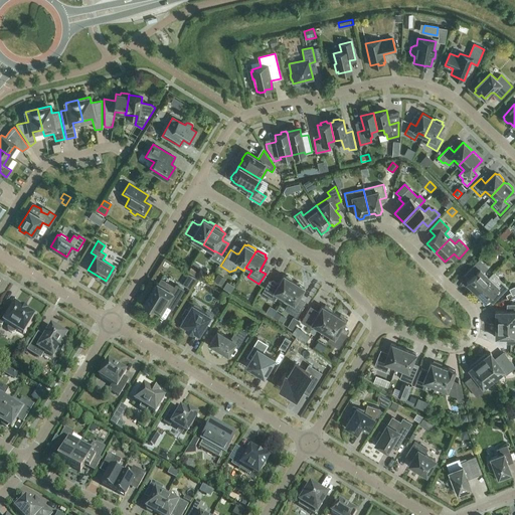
[(466,283),(476,292),(489,278),(483,273),(487,268),(479,260),(470,270),(475,274),(466,283)]
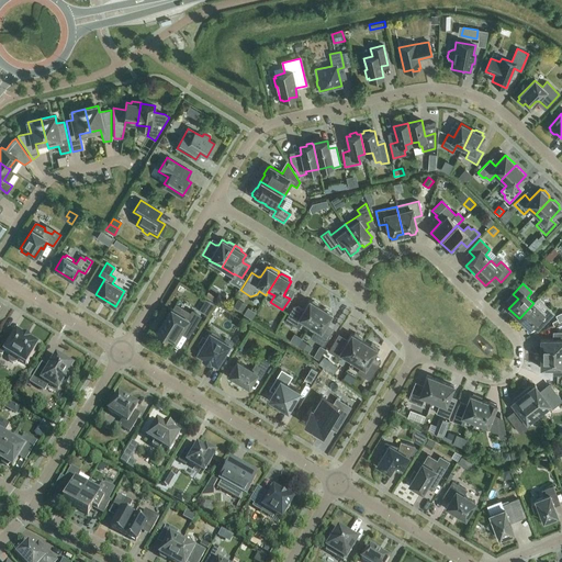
[(217,290),(211,285),(209,291),(215,295),(217,290)]
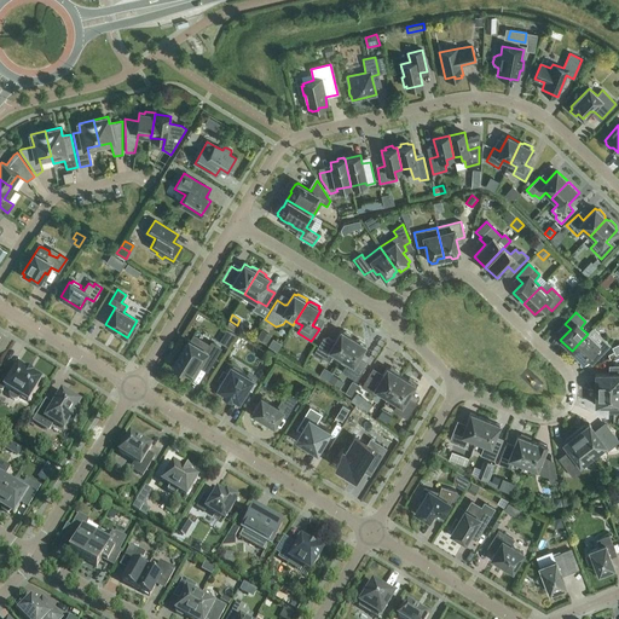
[(220,337),(230,343),(236,334),(226,329),(220,337)]
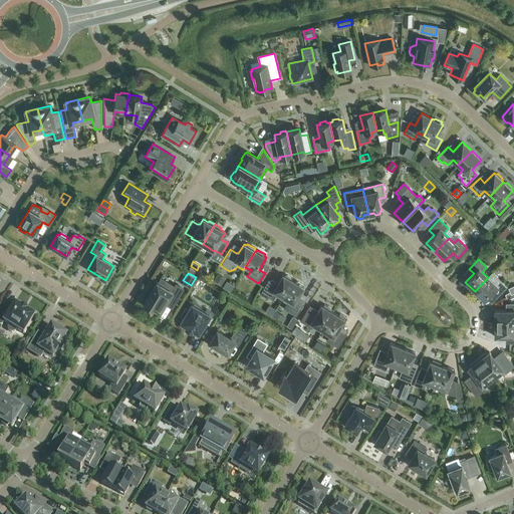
[(488,277),(475,291),(484,300),(489,295),(494,299),(507,287),(492,273),(488,277)]
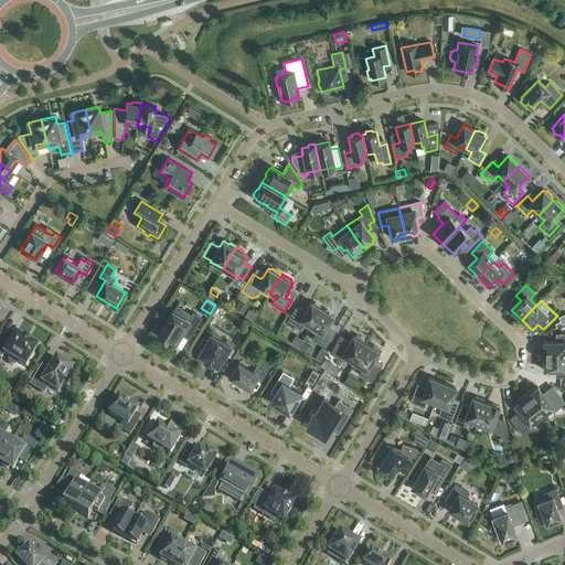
[(235,308),(243,313),(247,306),(240,301),(235,308)]
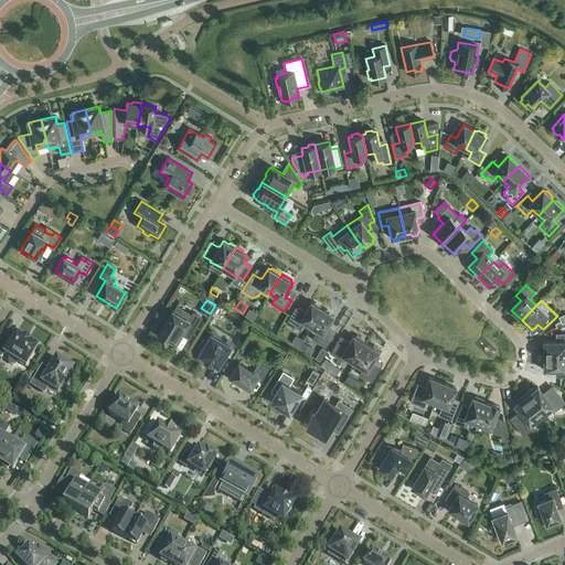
[(302,326),(309,330),(322,309),(320,307),(319,305),(316,302),(312,304),(311,301),(305,312),(302,312),(295,308),(286,323),(292,328),(295,327),(300,330),(302,326)]
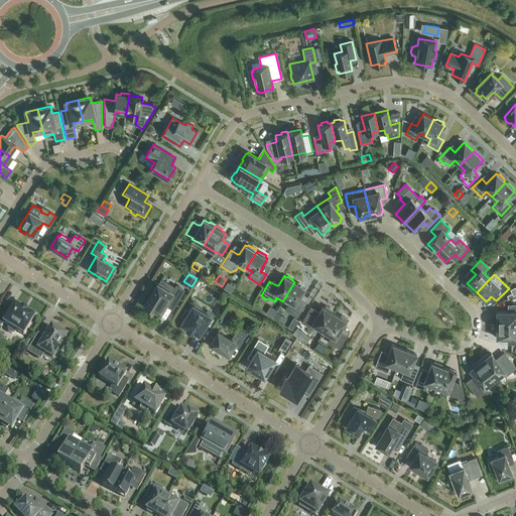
[(174,304),(183,290),(176,286),(174,288),(161,280),(158,284),(157,283),(144,304),(146,305),(146,306),(150,308),(151,308),(153,309),(153,308),(160,313),(168,300),(174,304)]
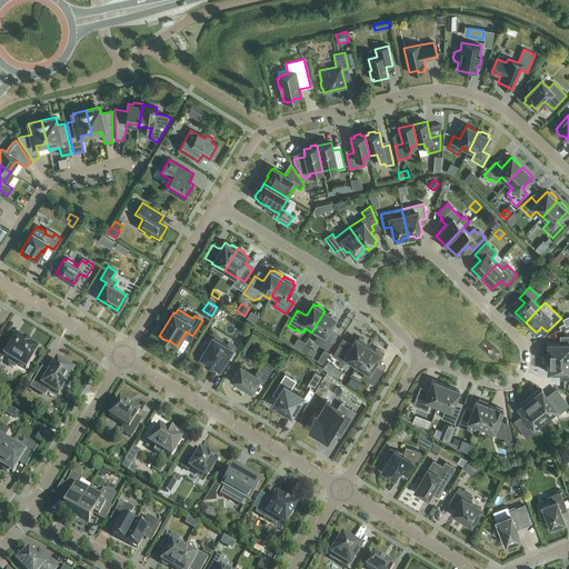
[(325,311),(311,332),(318,336),(315,341),(328,350),(336,337),(328,331),(336,318),(333,317),(333,315),(329,311),(327,312),(325,311)]
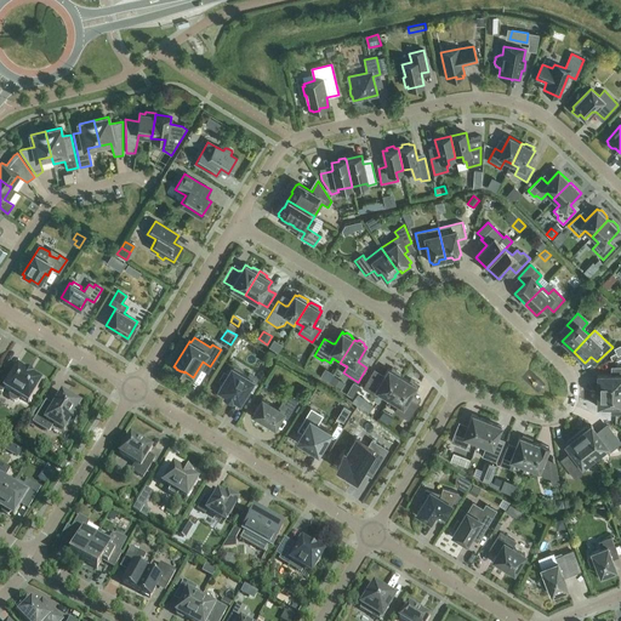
[(222,383),(217,389),(239,403),(246,392),(249,393),(257,379),(249,374),(248,377),(241,374),(243,370),(234,365),(233,368),(231,368),(227,375),(223,372),(218,381),(222,383)]
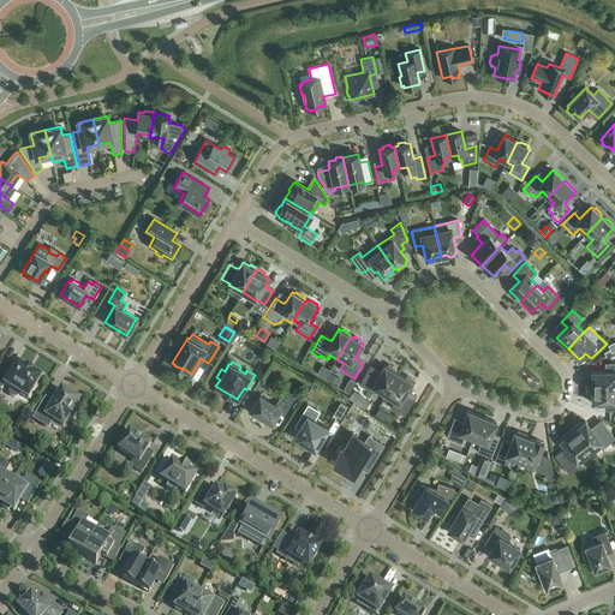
[(591,371),(591,387),(614,387),(614,363),(609,363),(609,371),(591,371)]
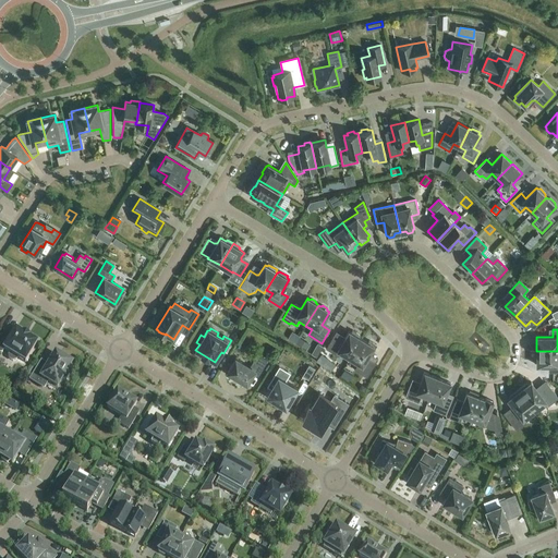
[(0,339),(0,353),(2,353),(3,350),(10,353),(8,356),(9,359),(13,362),(15,361),(17,359),(25,363),(37,343),(36,342),(35,340),(32,339),(31,339),(15,330),(12,336),(5,331),(0,339)]
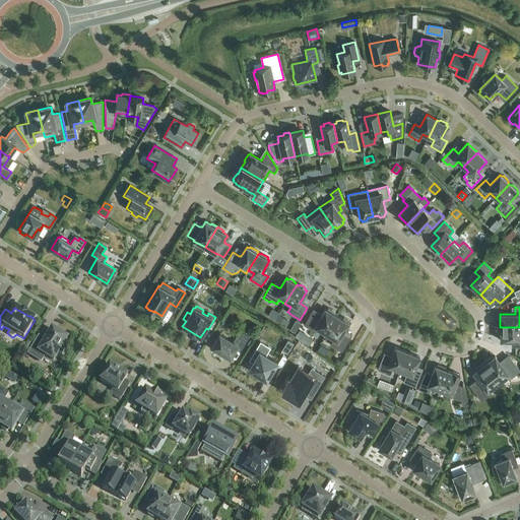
[(318,329),(326,334),(336,316),(334,314),(335,312),(328,308),(327,310),(325,309),(319,319),(310,314),(304,325),(315,332),(318,329)]
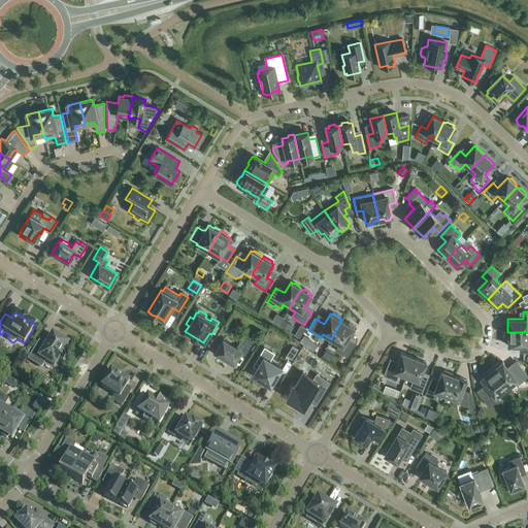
[(341,321),(331,339),(339,343),(335,350),(347,357),(355,344),(347,339),(352,331),(353,332),(357,327),(350,322),(348,324),(341,321)]
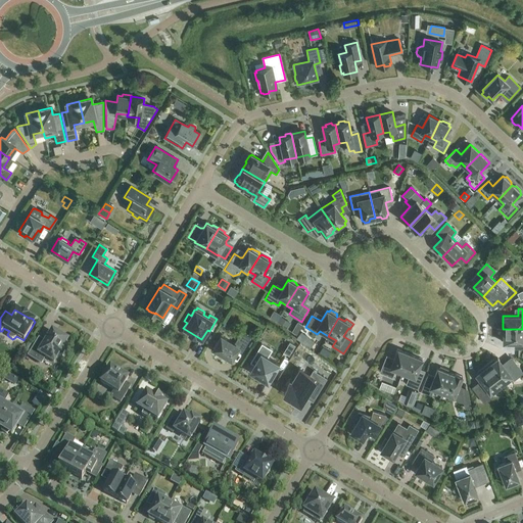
[(294,331),(299,333),(303,323),(297,321),(294,331)]
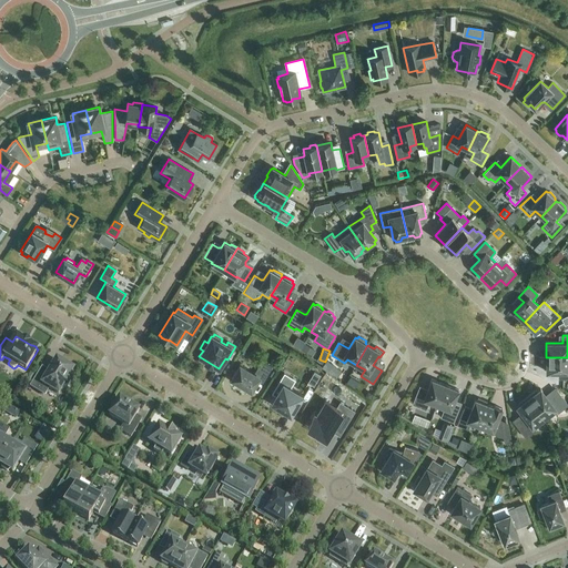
[(567,357),(546,357),(546,361),(544,361),(544,368),(546,368),(546,372),(563,372),(563,379),(567,379),(567,357)]
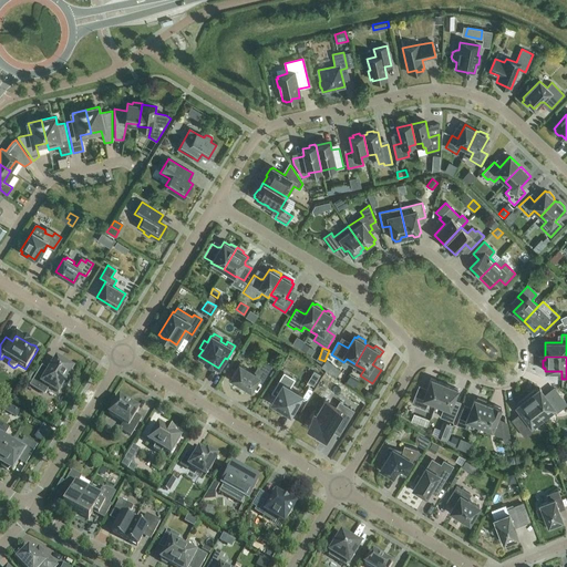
[(57,360),(49,372),(42,368),(30,387),(42,394),(47,387),(58,393),(62,387),(63,387),(64,387),(65,387),(66,387),(68,387),(68,385),(69,385),(69,384),(70,383),(70,382),(70,381),(69,381),(69,380),(68,379),(68,378),(72,370),(57,360)]
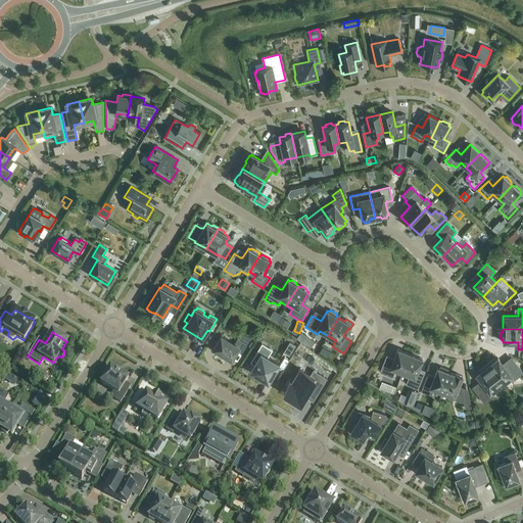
[(219,354),(220,352),(231,360),(237,349),(241,352),(250,337),(241,332),(234,344),(221,336),(212,348),(215,349),(214,351),(219,354)]
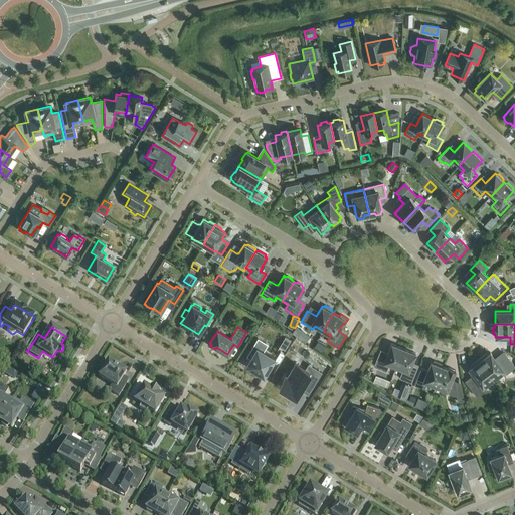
[(296,327),(292,333),(304,343),(309,337),(296,327)]
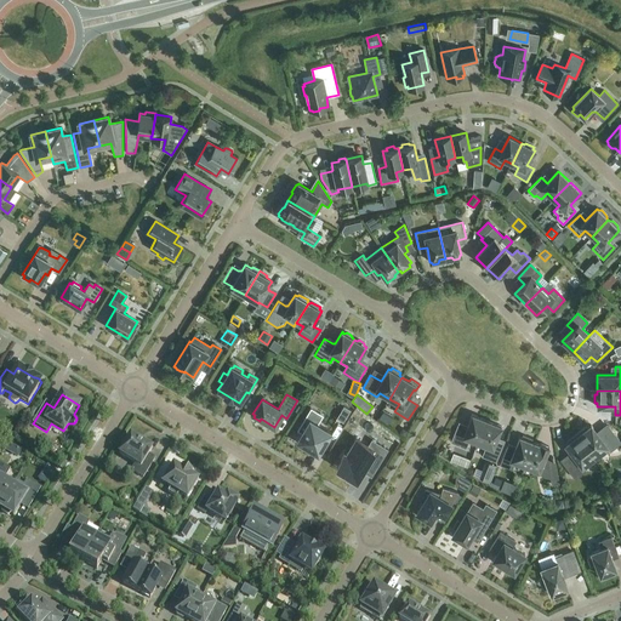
[(336,419),(343,422),(351,410),(343,405),(336,419)]
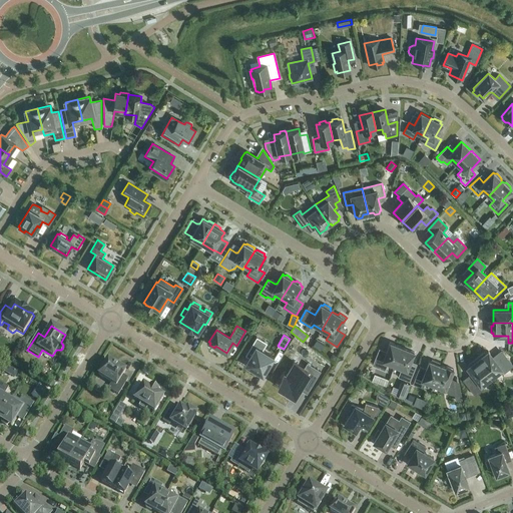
[(248,358),(244,364),(263,375),(267,368),(265,366),(266,364),(269,365),(274,357),(260,349),(263,342),(264,342),(265,342),(257,337),(245,356),(248,358)]
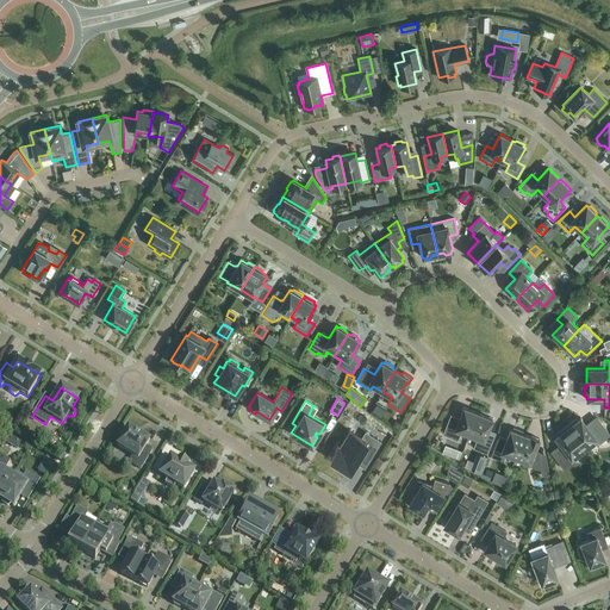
[(461,431),(470,435),(478,414),(464,408),(458,422),(449,418),(442,435),(458,441),(461,431)]
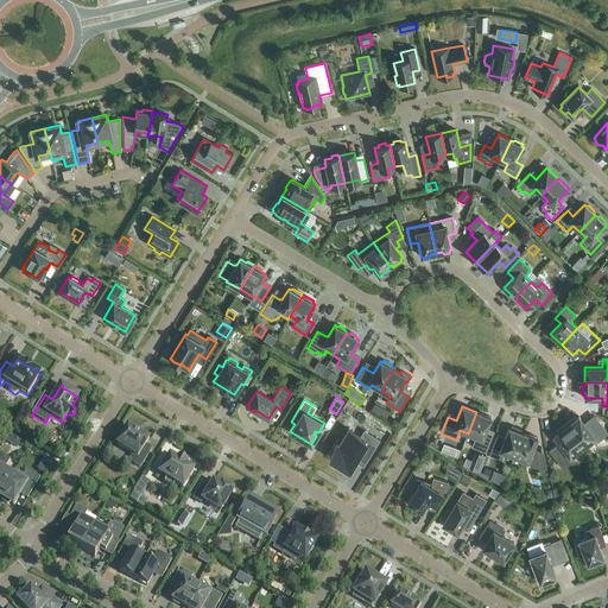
[(476,412),(468,434),(476,436),(472,447),(486,453),(492,435),(485,432),(491,418),(476,412)]
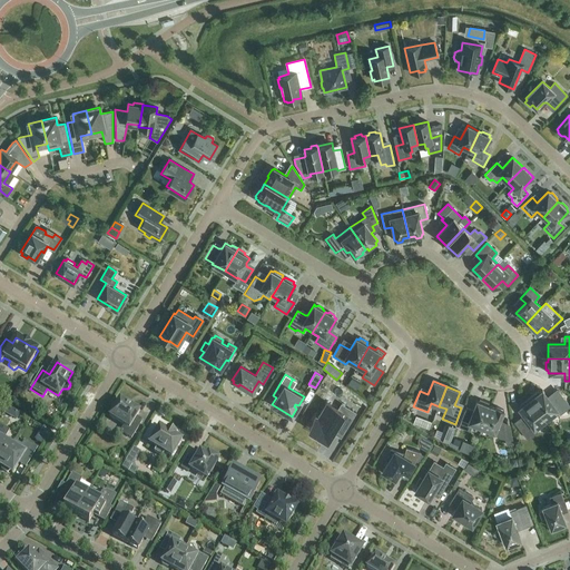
[(538,391),(529,397),(546,419),(560,409),(562,412),(569,406),(558,391),(548,399),(542,391),(538,393),(538,392),(539,392),(538,391)]
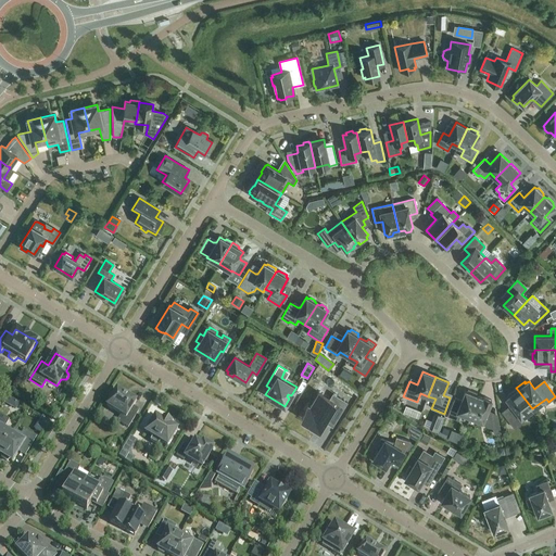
[(532,408),(516,388),(507,394),(508,395),(509,394),(509,395),(506,399),(513,406),(503,413),(515,428),(521,422),(519,419),(532,408)]
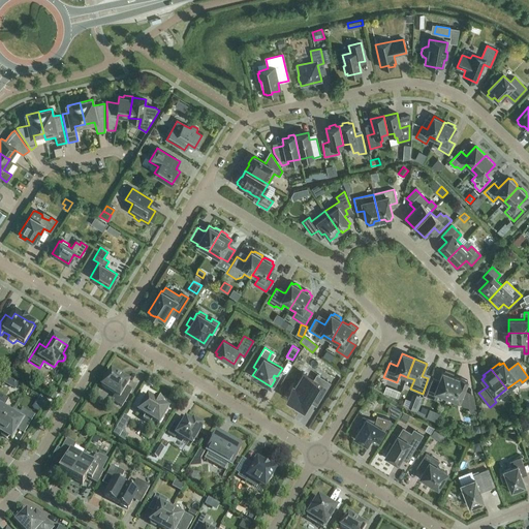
[(112,401),(122,407),(131,392),(126,387),(129,382),(111,371),(101,387),(115,396),(112,401)]
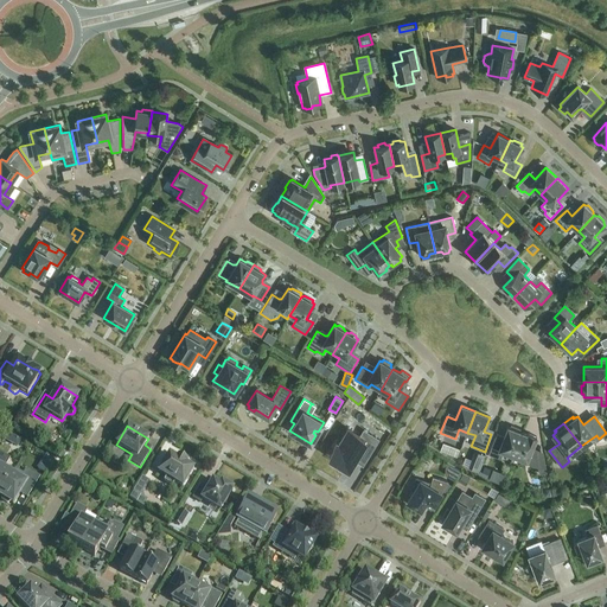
[(503,452),(513,455),(523,433),(521,432),(521,429),(511,426),(510,428),(508,427),(502,441),(494,439),(489,454),(500,459),(503,452)]
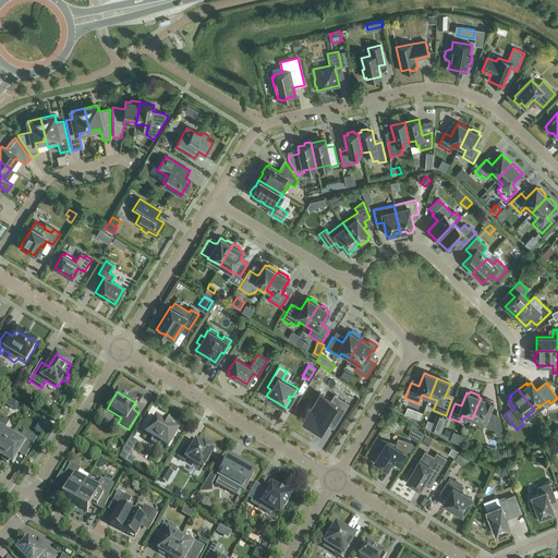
[(302,417),(319,428),(326,417),(336,424),(348,404),(338,398),(335,402),(319,393),(311,408),(308,407),(302,417)]
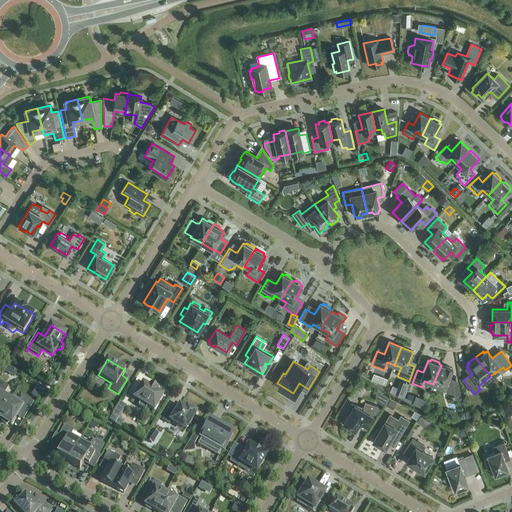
[(441,365),(433,384),(440,387),(439,389),(454,395),(455,400),(461,398),(459,384),(452,385),(446,383),(452,368),(445,365),(445,366),(441,365)]
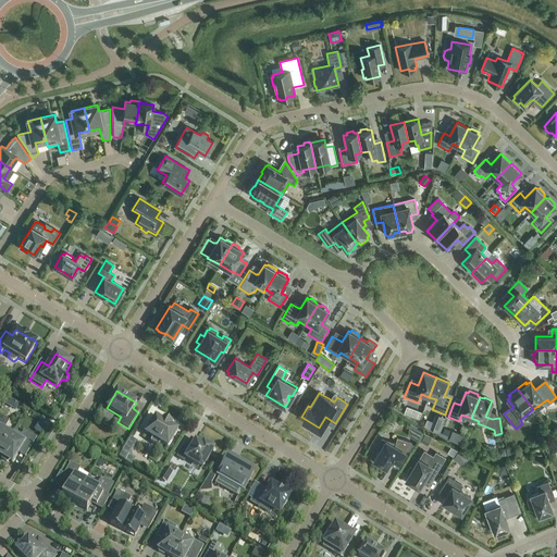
[(0,453),(11,436),(3,431),(9,422),(0,416),(0,453)]
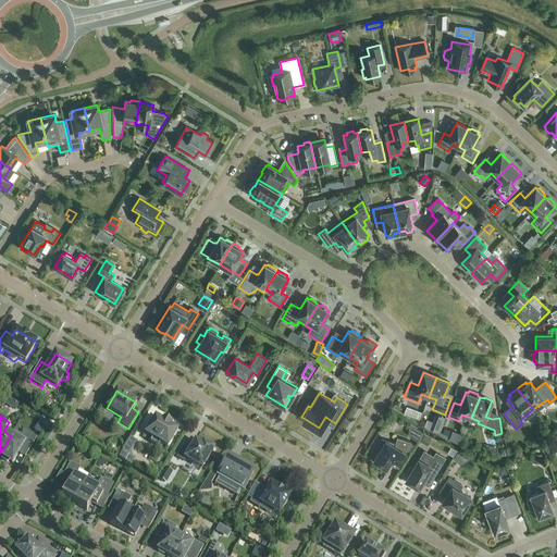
[(36,430),(45,433),(50,420),(41,417),(36,430)]
